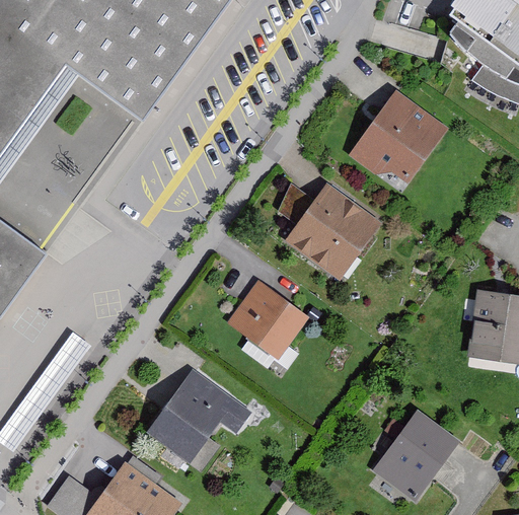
[(0,0),(0,313),(48,248),(0,214),(0,160),(69,66),(142,120),(229,0),(0,0)]
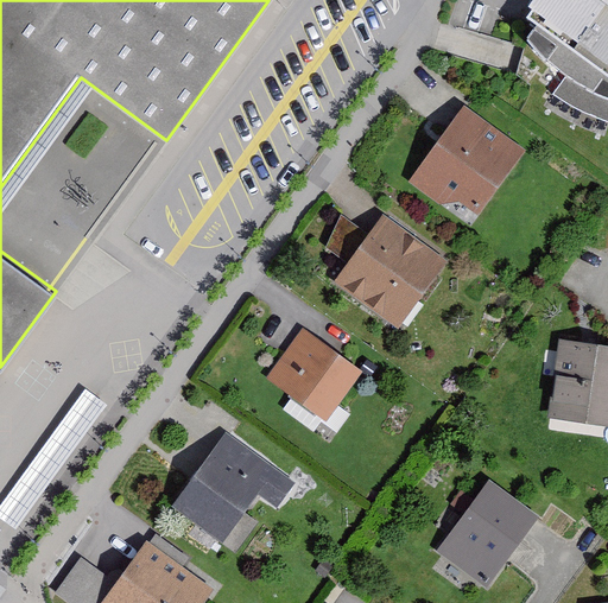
[(532,23),(521,37),(544,59),(565,76),(552,94),(568,105),(597,119),(607,121),(607,0),(531,0),(521,14),(532,23)]
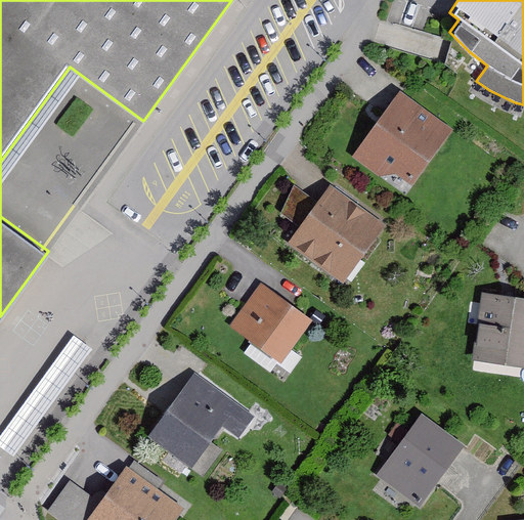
[(450,128),(399,91),(351,157),(402,195),(450,128)]
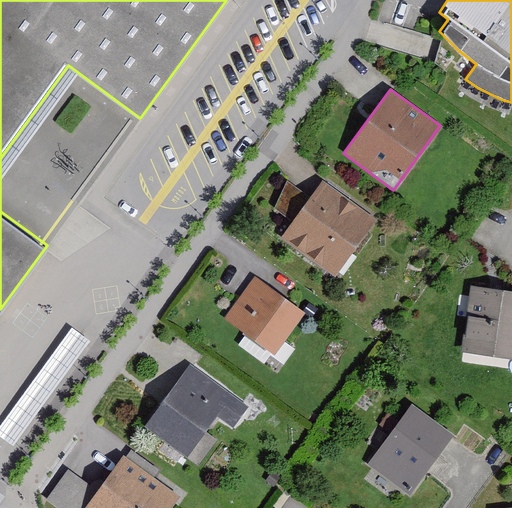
[(375,220),(321,181),(280,237),(335,276),(375,220)]
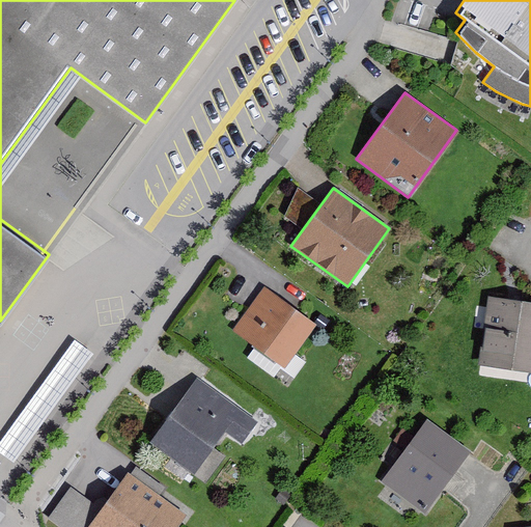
[(313,326),(264,287),(231,330),(254,348),(247,357),(273,378),(313,326)]
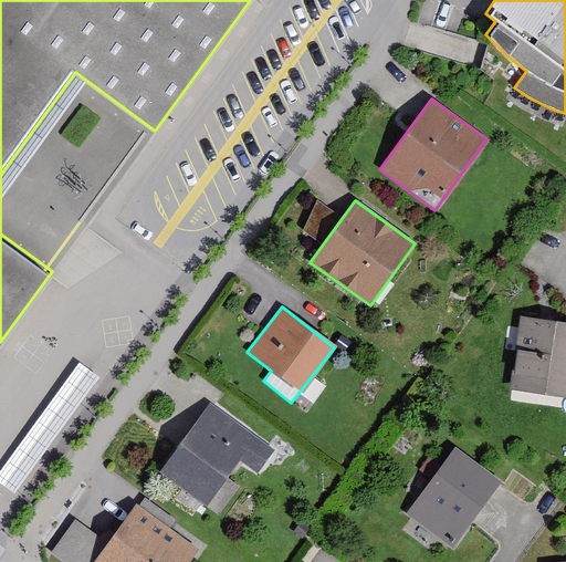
[(565,391),(565,320),(519,314),(509,383),(565,391)]
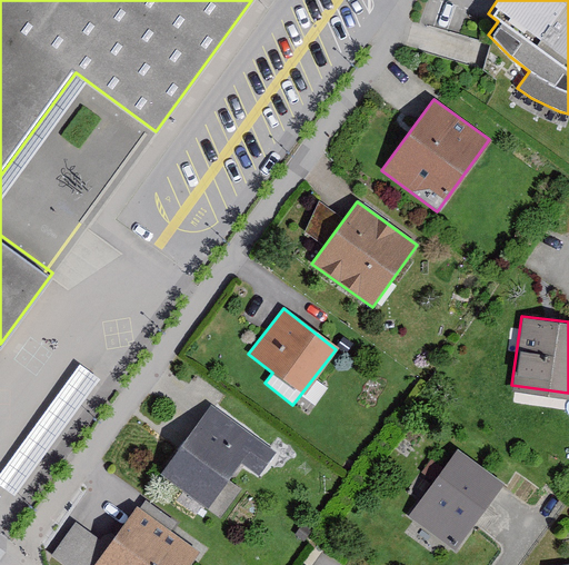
[(0,465),(0,474),(18,487),(102,368),(80,353),(0,465)]
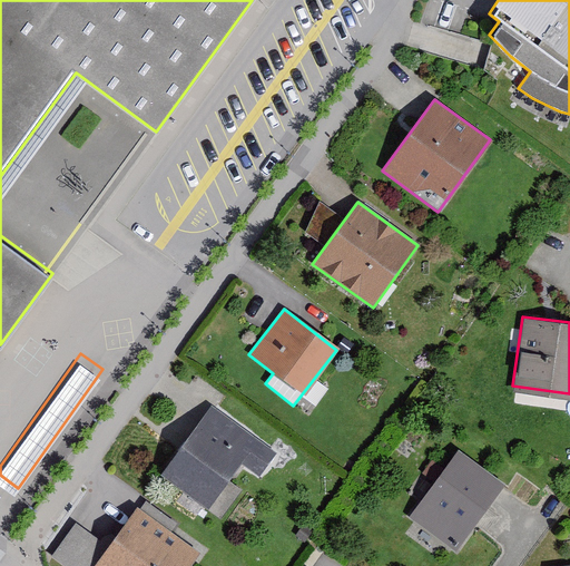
[(274,454),(209,408),(160,476),(207,508),(238,465),(257,478),(274,454)]
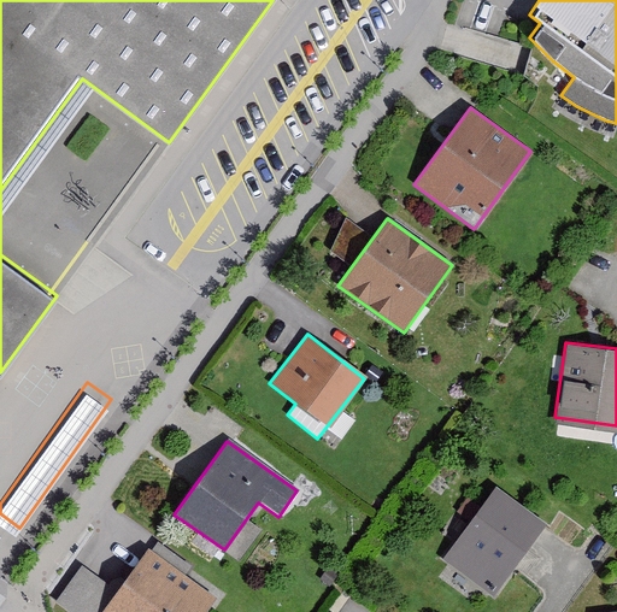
[(489,595),(541,523),(492,488),(440,560),(489,595)]
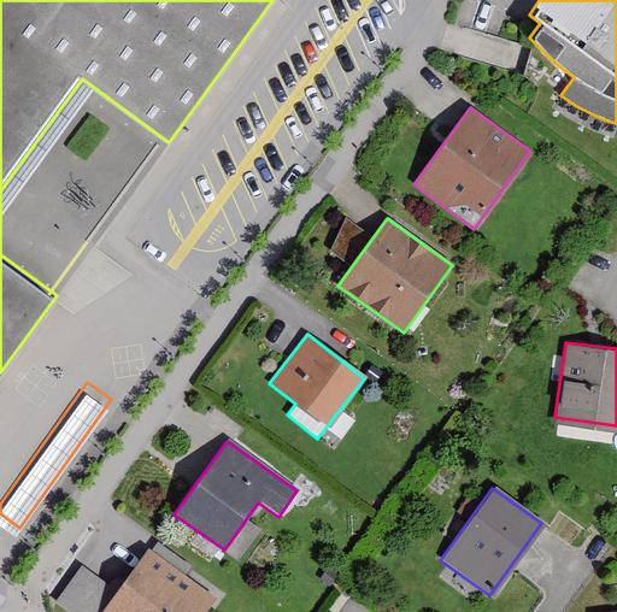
[(200,611),(211,596),(146,551),(101,611),(200,611)]
